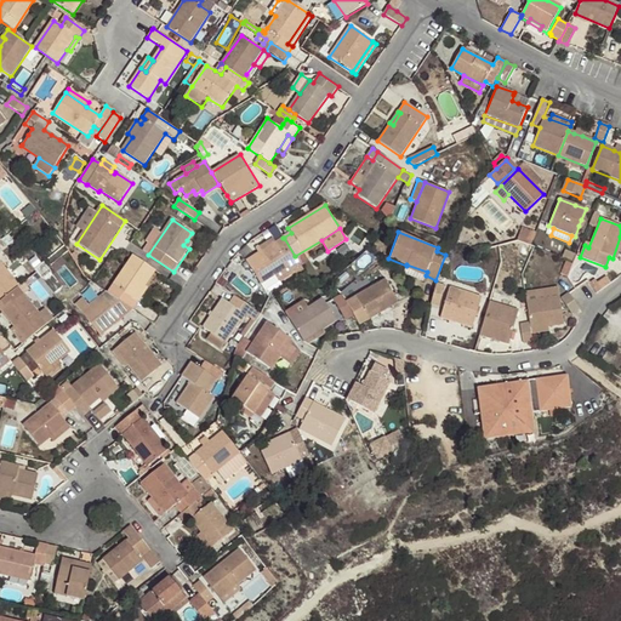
[(291,269),(300,265),(295,256),(284,238),(275,243),(258,255),(245,262),(260,285),(274,275),(289,266),(291,269)]
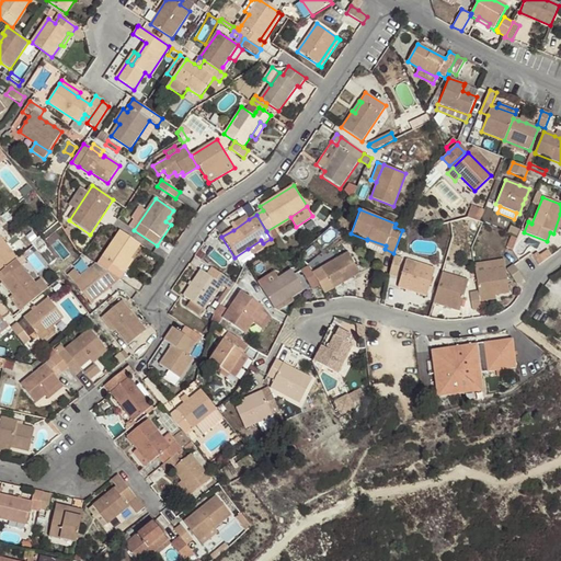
[(230,225),(233,230),(249,219),(245,215),(230,225)]
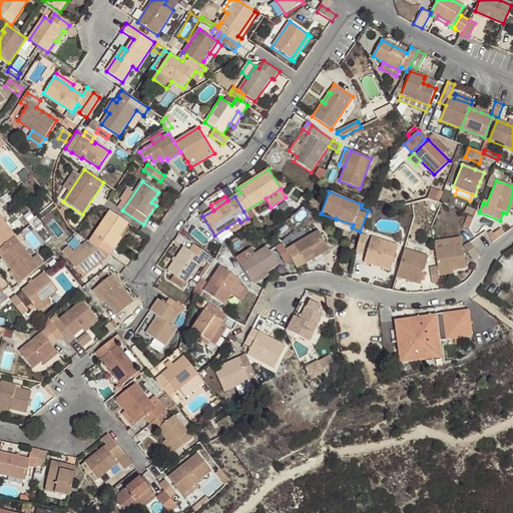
[(0,204),(3,203),(0,199),(0,249),(14,238),(16,236),(0,216),(0,204)]
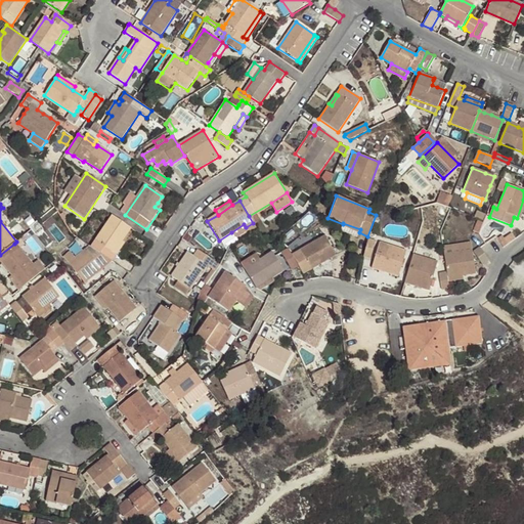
[(121,242),(130,228),(113,216),(91,248),(111,262),(116,256),(113,254),(121,242)]
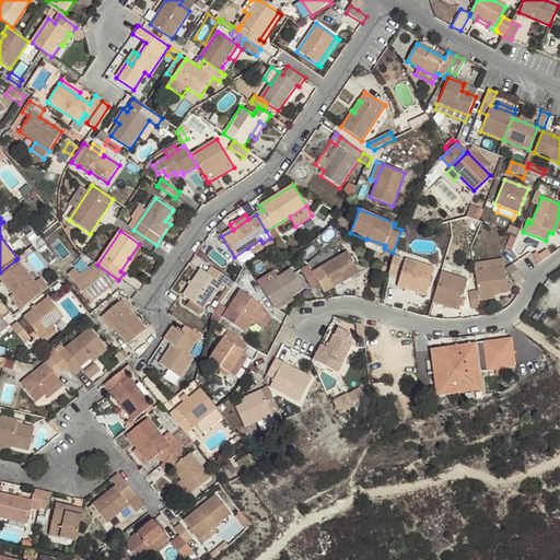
[(512,249),(516,238),(510,236),(505,248),(512,249)]
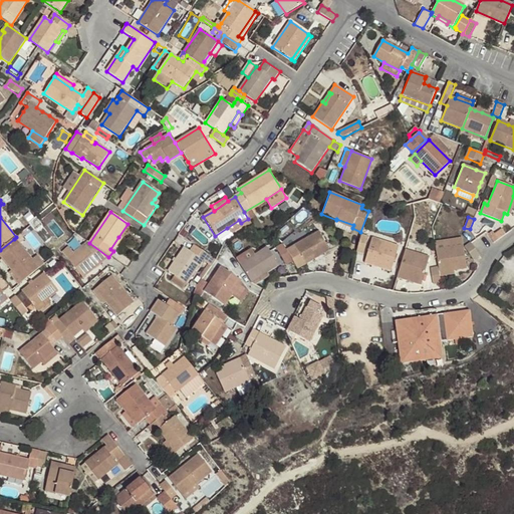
[(336,219),(336,220),(335,222),(352,228),(353,225),(336,219)]
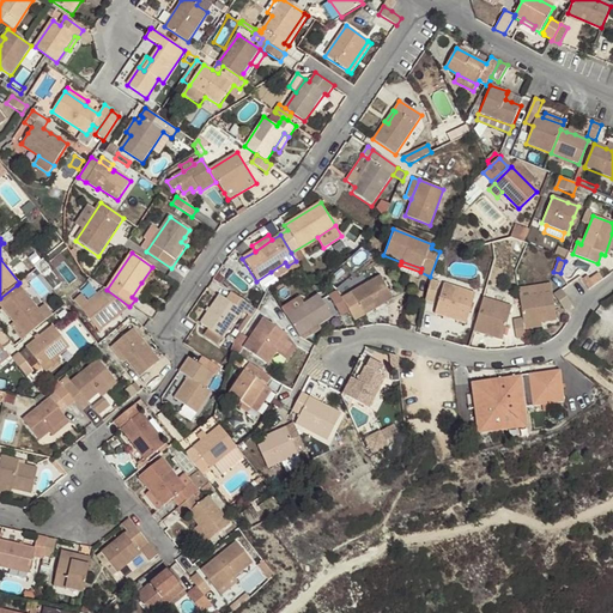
[(290,269),(287,266),(285,262),(271,272),(275,279),(290,269)]
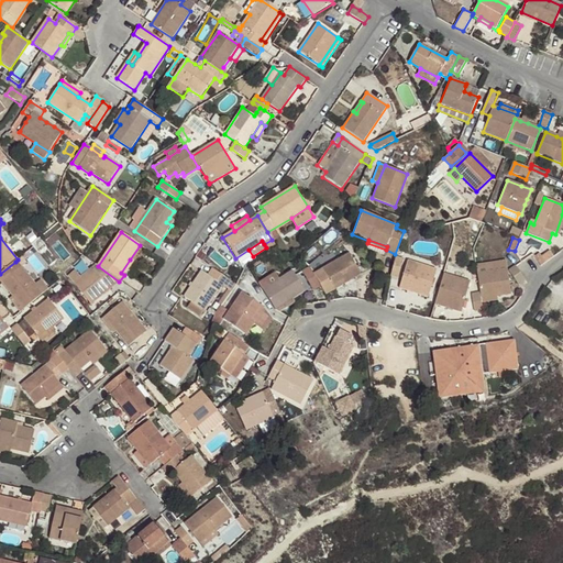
[(541,266),(548,261),(540,249),(532,253),(541,266)]
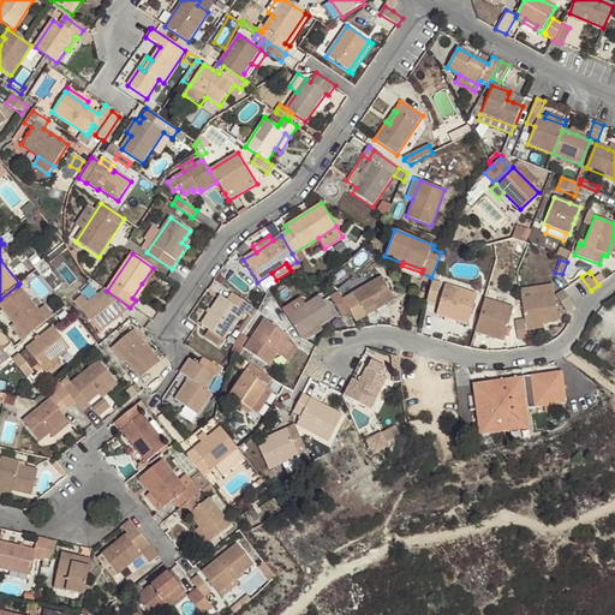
[(381,279),(344,300),(351,312),(356,322),(364,317),(362,314),(375,306),(376,310),(394,299),(381,279)]
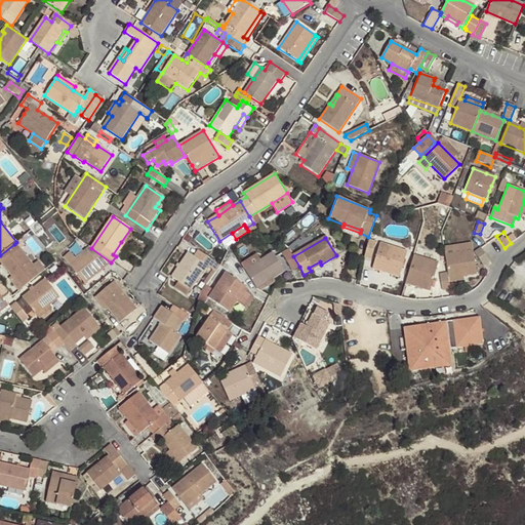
[(369,240),(364,257),(372,260),(376,242),(369,240)]
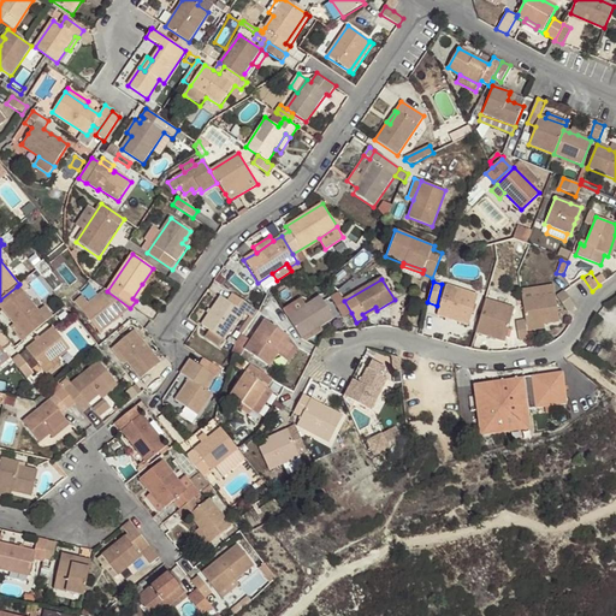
[(132,298),(136,301),(146,286),(142,284),(132,298)]
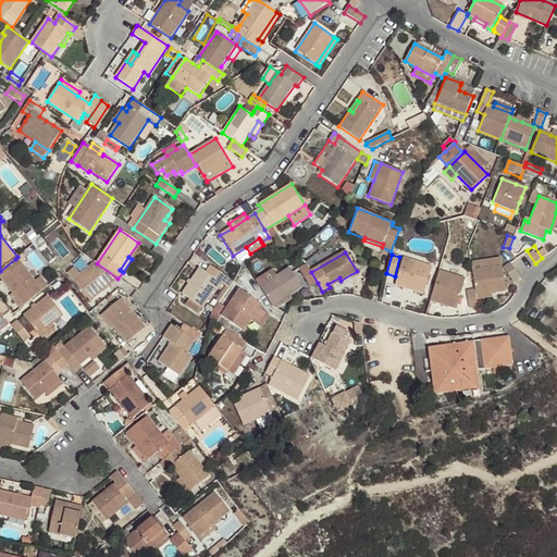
[(432,268),(404,258),(395,285),(423,295),(432,268)]
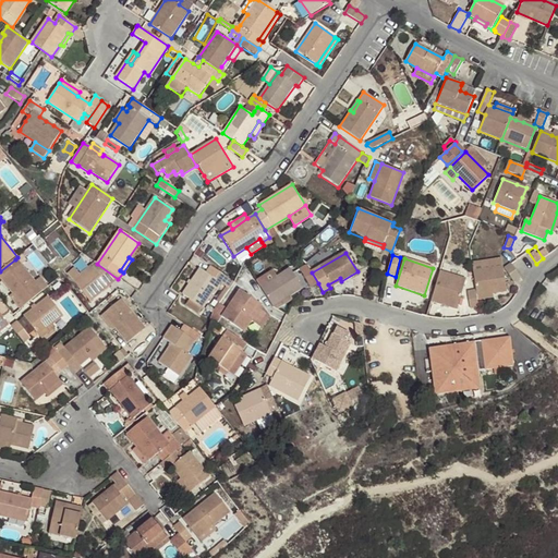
[(15,259),(0,271),(0,278),(12,294),(23,307),(43,292),(34,281),(15,259)]
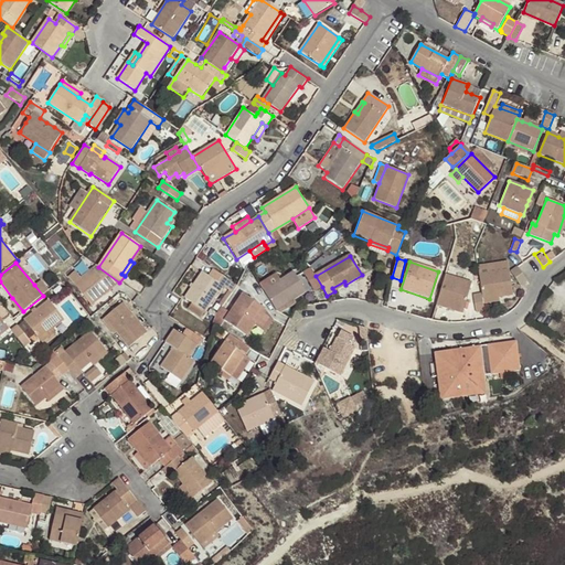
[(92,306),(120,283),(119,283),(98,267),(97,266),(74,285),(92,306)]
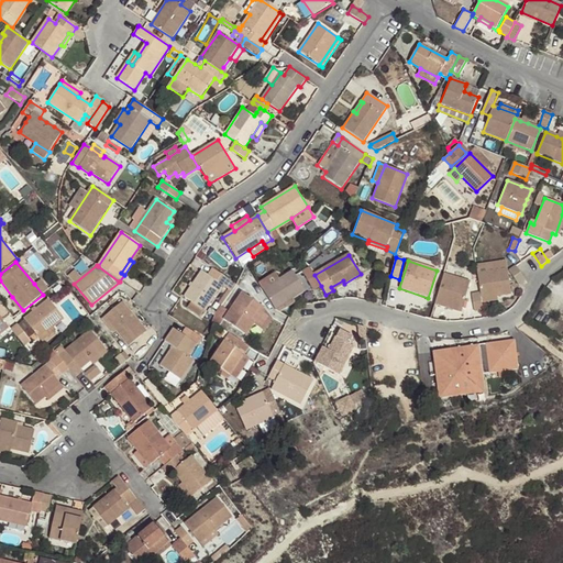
[(518,286),(525,280),(515,266),(508,271),(518,286)]
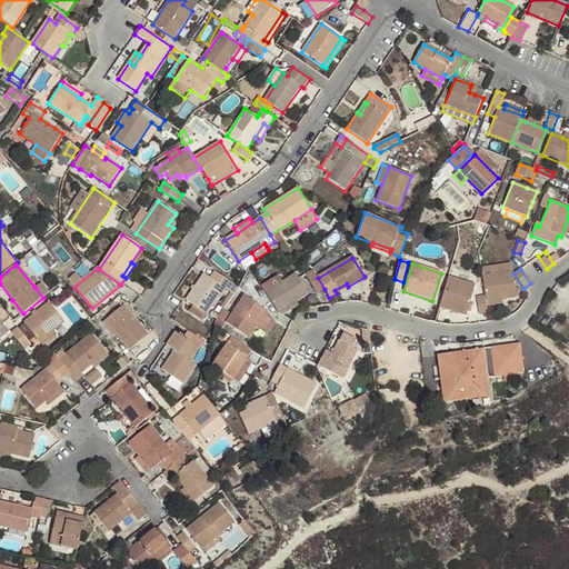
[(312,270),(305,276),(316,295),(325,289),(318,278),(312,270)]
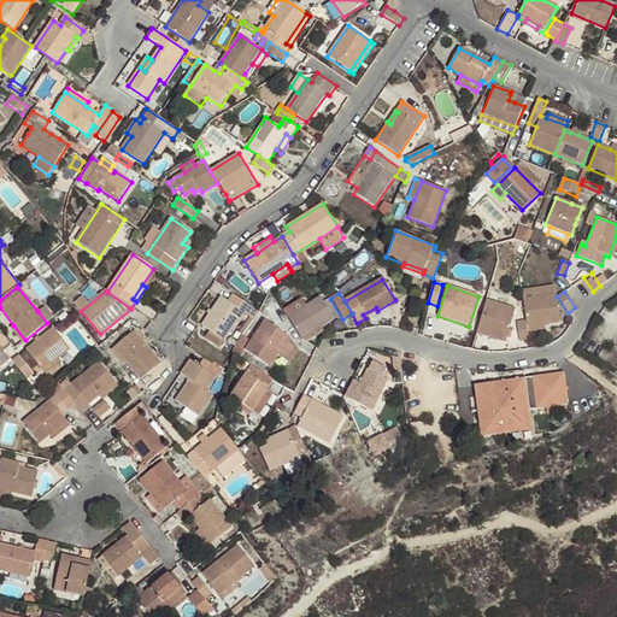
[(259,311),(234,294),(228,303),(221,298),(203,327),(210,331),(209,333),(224,342),(244,313),(250,318),(253,321),(259,311)]
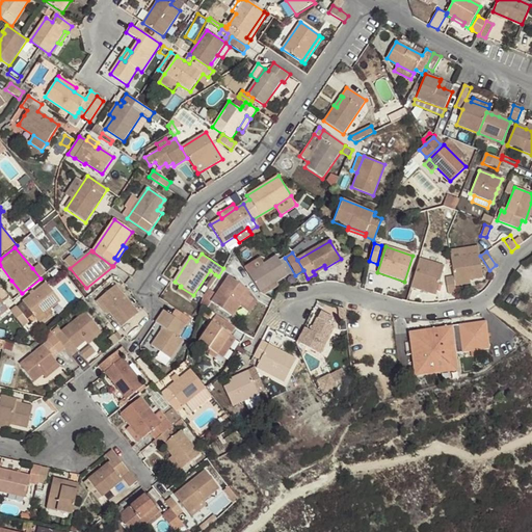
[(479,255),(451,259),(453,277),(454,283),(470,281),(482,278),(479,255)]
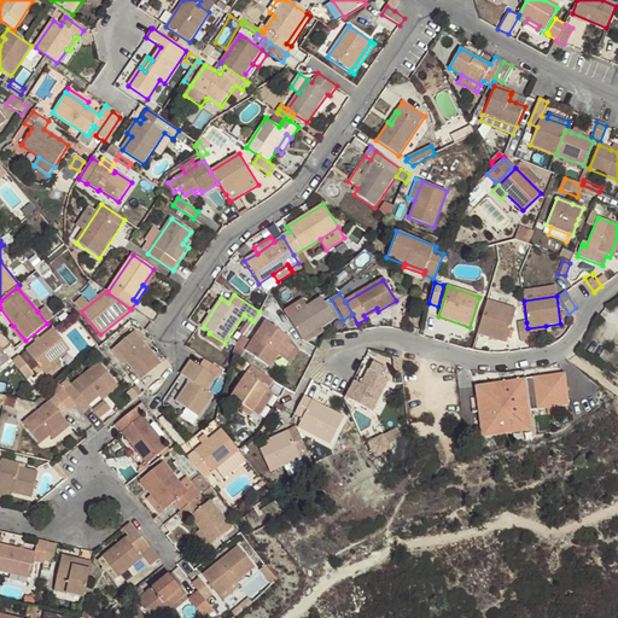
[(302,298),(283,310),(289,319),(307,308),(302,298)]
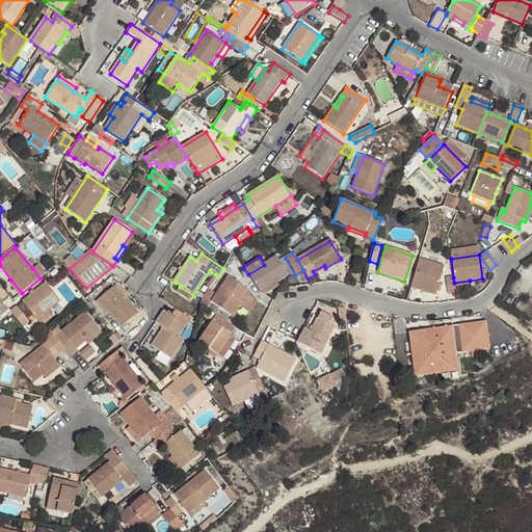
[(248,274),(260,292),(287,274),(275,257),(264,265),(248,274)]
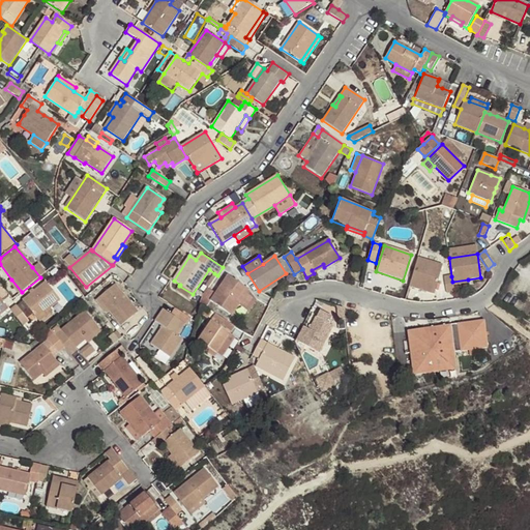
[(417,258),(409,287),(434,294),(442,265),(417,258)]
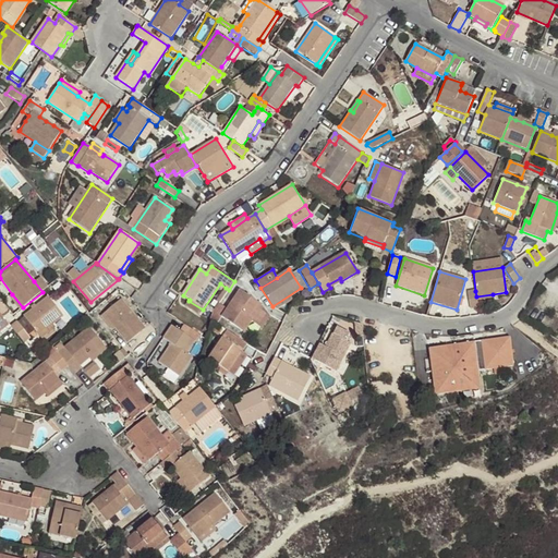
[(40,277),(34,281),(43,292),(48,287),(40,277)]
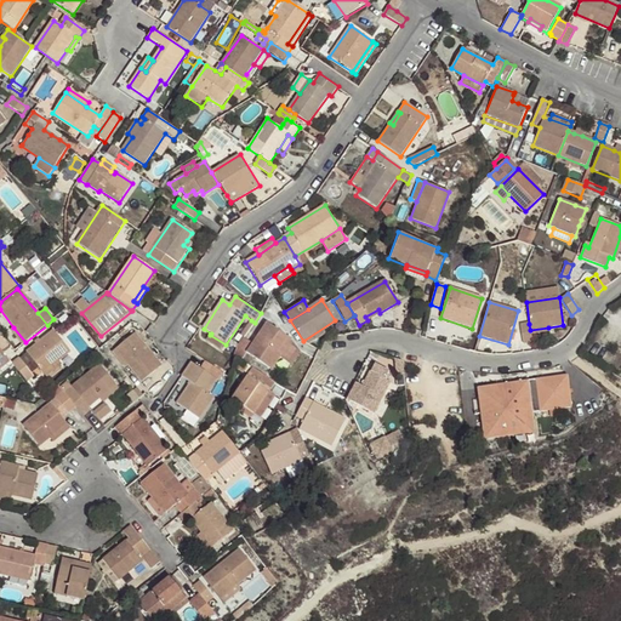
[(365,317),(368,320),(380,313),(379,309),(365,317)]
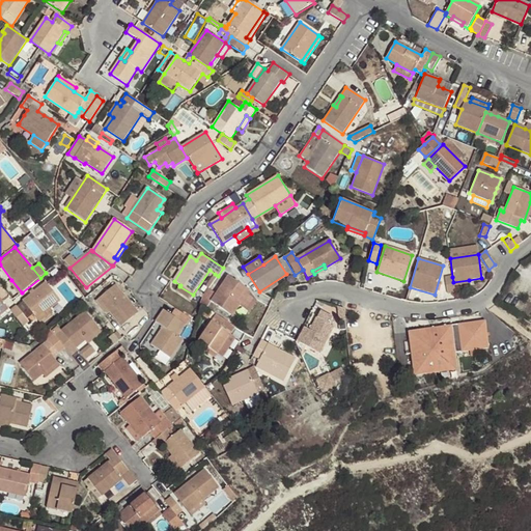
[(204,286),(208,288),(218,276),(215,274),(204,286)]
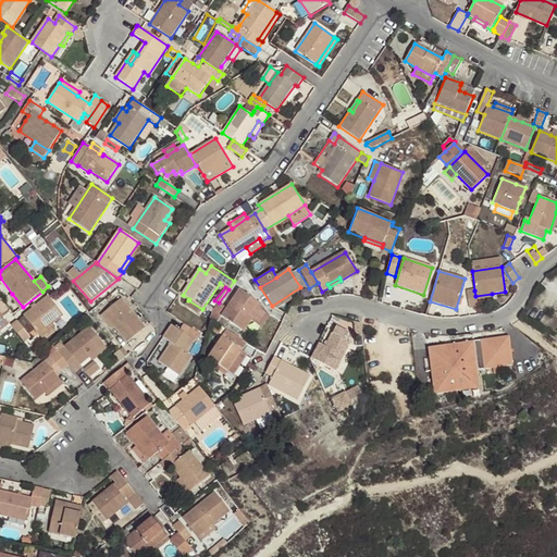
[(249,316),(259,302),(239,289),(221,317),(244,332),(252,319),(249,316)]
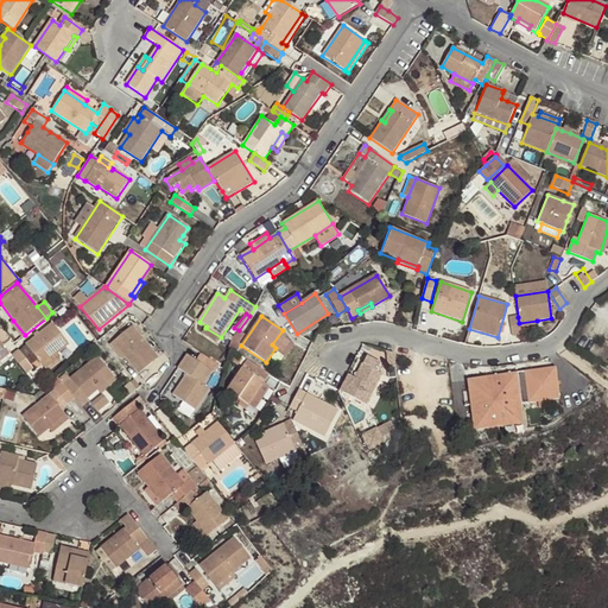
[(512,337),(520,336),(520,328),(519,323),(518,317),(510,318),(512,337)]
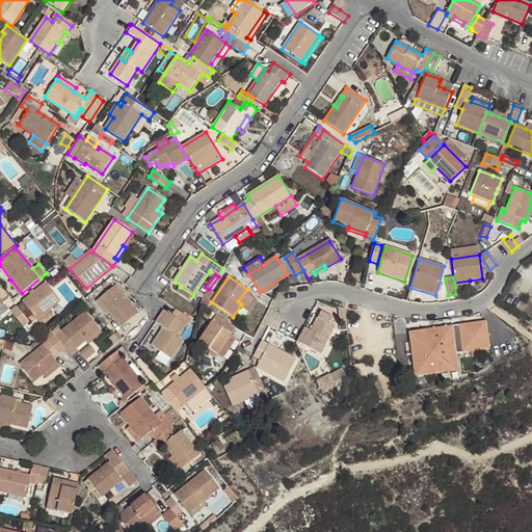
[(8,283),(19,295),(22,293),(11,281),(8,283)]
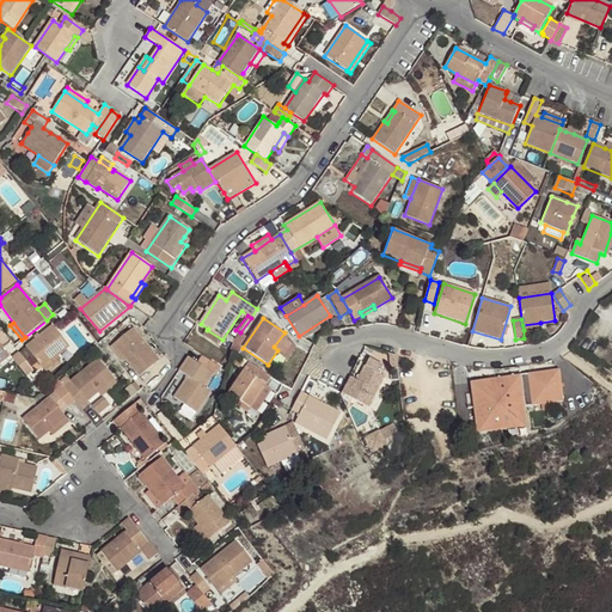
[(42,368),(59,355),(69,347),(54,326),(26,348),(42,368)]
